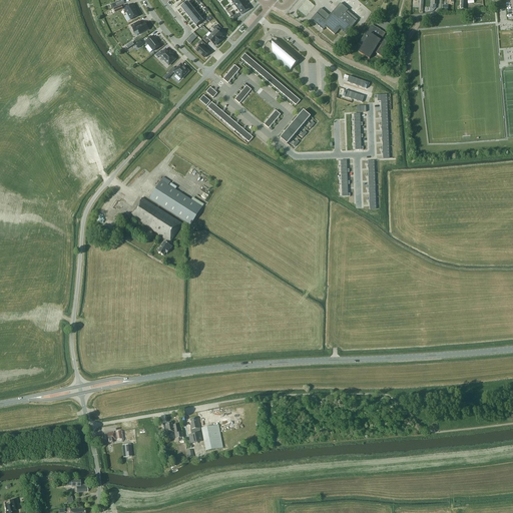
[(242,0),(239,0),(233,4),(237,9),(245,4),(242,0)]
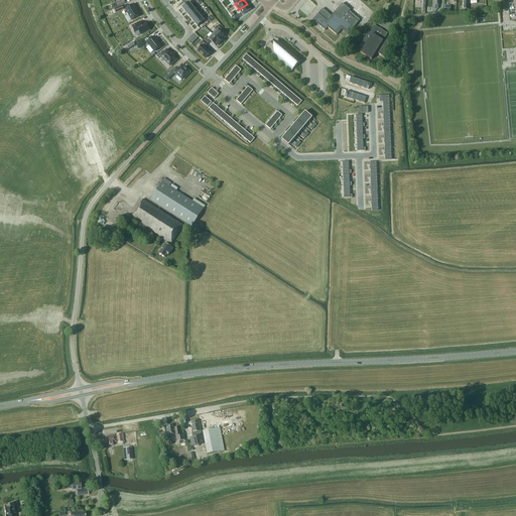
[(185,13),(192,7),(188,2),(182,8),(185,11),(184,12),(185,13)]
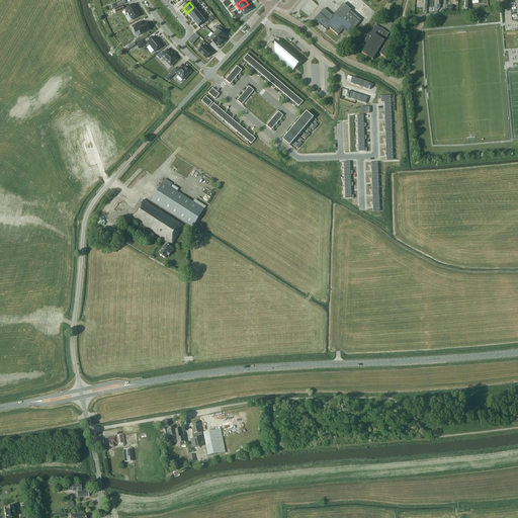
[(343,3),(332,16),(324,9),(314,20),(326,30),(329,28),(338,35),(343,29),(349,34),(359,22),(361,20),(350,11),(351,10),(343,3)]
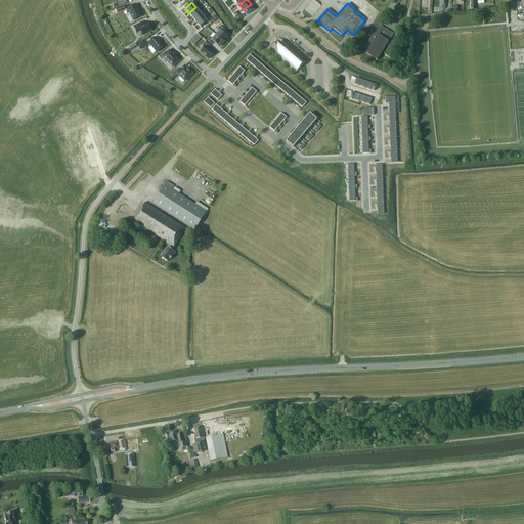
[(141,16),(137,9),(138,8),(136,4),(128,9),(134,20),(141,16)]
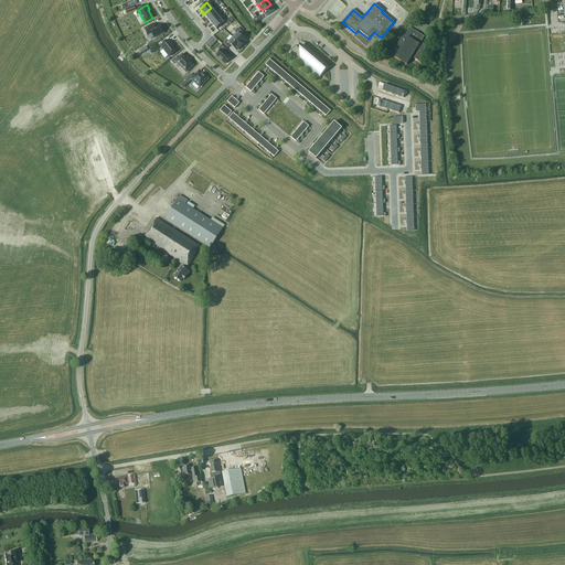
[(270,4),(262,10),(266,17),(275,10),(272,4),(270,4)]
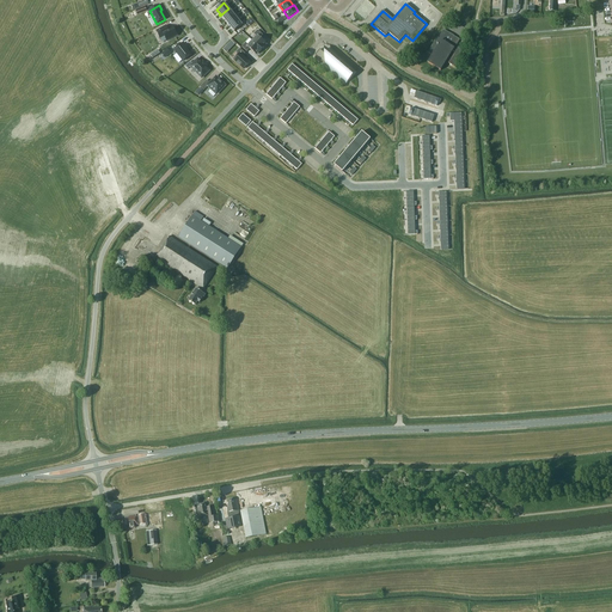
[(225,20),(233,14),(228,8),(220,16),(220,17),(221,16),(225,20)]
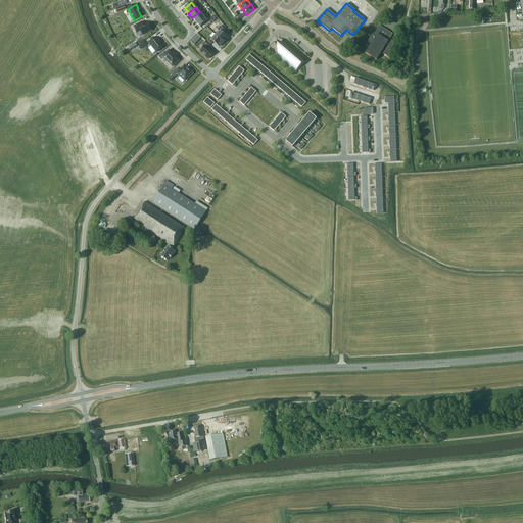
[(195,22),(203,16),(199,12),(192,17),(195,21),(195,22)]
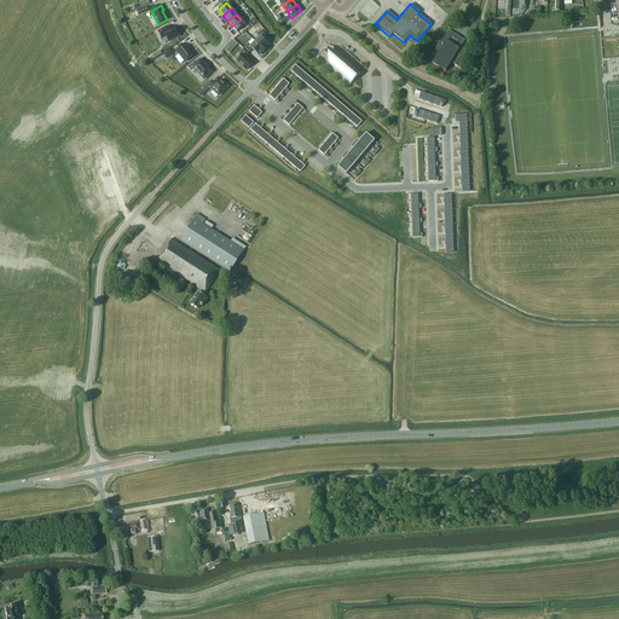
[(246,25),(241,19),(231,27),(232,28),(233,28),(237,33),(246,25)]
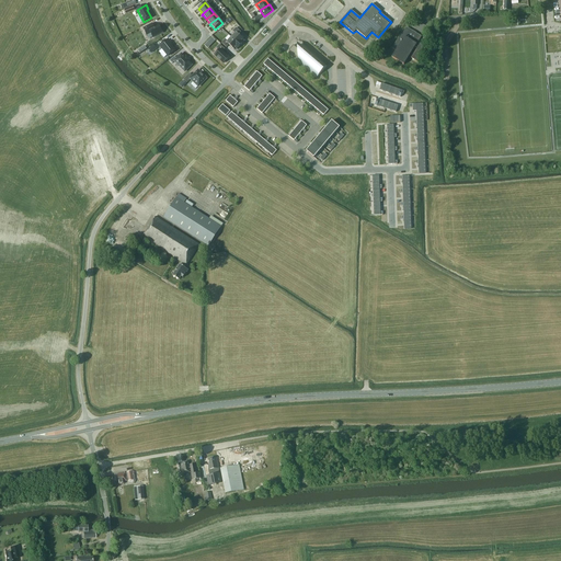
[(144,29),(147,35),(150,33),(152,37),(153,37),(156,36),(162,33),(158,25),(155,27),(152,24),(144,29)]
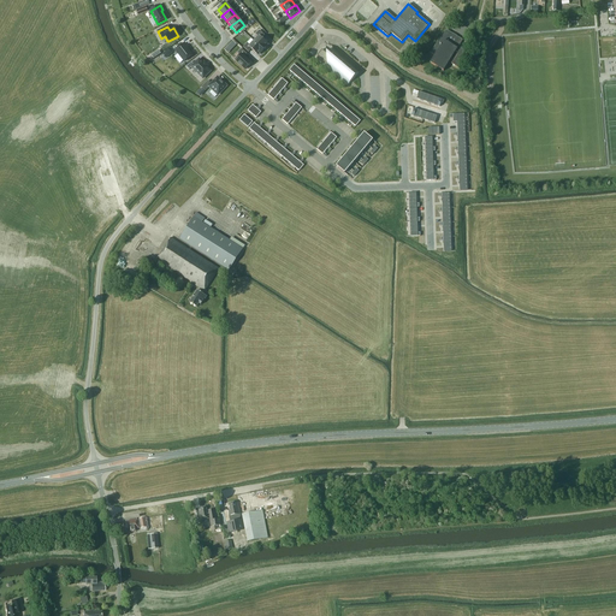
[(433,54),(428,64),(445,72),(462,39),(444,29),(432,54),(433,54)]
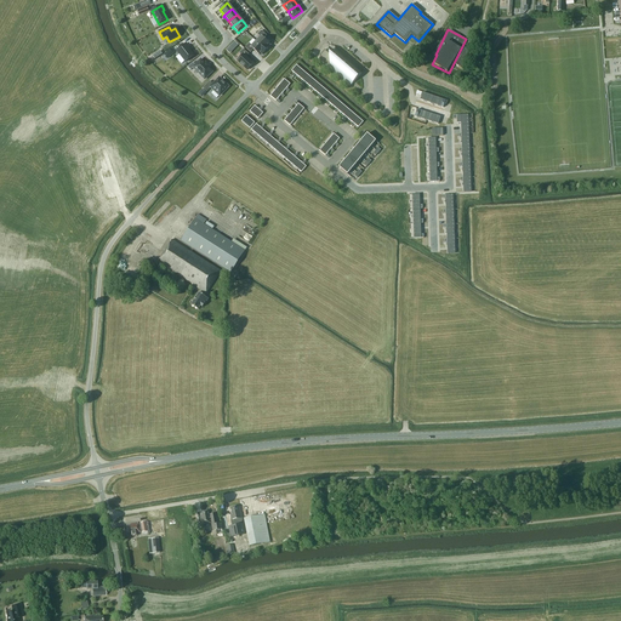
[(261,38),(256,41),(266,51),(269,47),(268,46),(271,45),(263,39),(267,35),(262,30),(257,35),(261,38)]
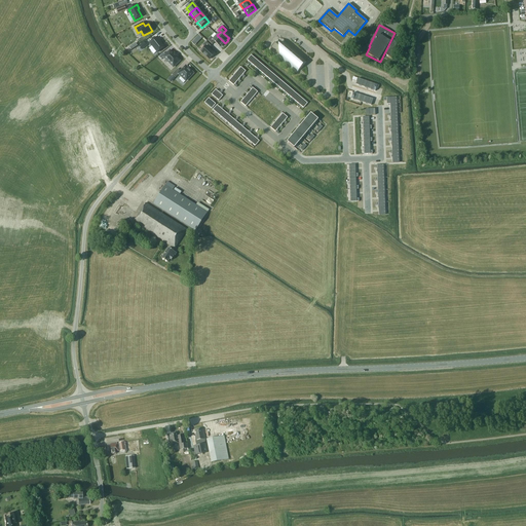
[(211,37),(208,40),(213,45),(215,42),(220,47),(221,46),(222,46),(225,43),(217,35),(213,39),(211,37)]
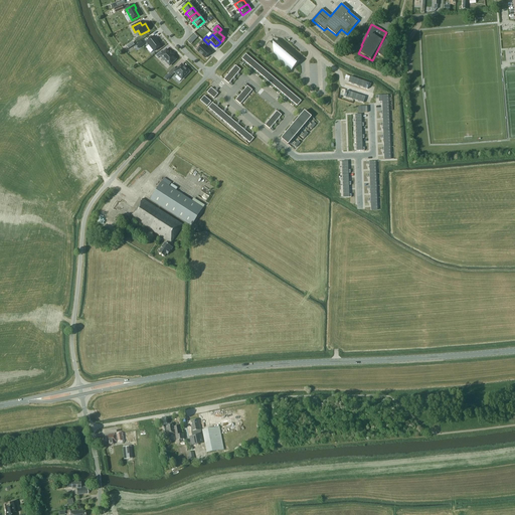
[(153,37),(147,42),(154,52),(161,46),(156,41),(157,40),(154,36),(153,37)]
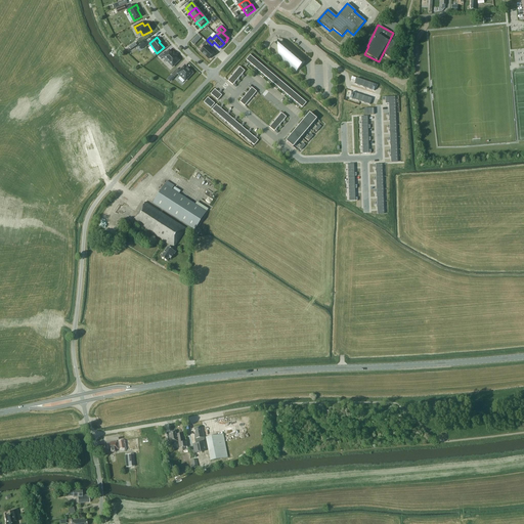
[(392,39),(385,54),(391,57),(398,42),(392,39)]
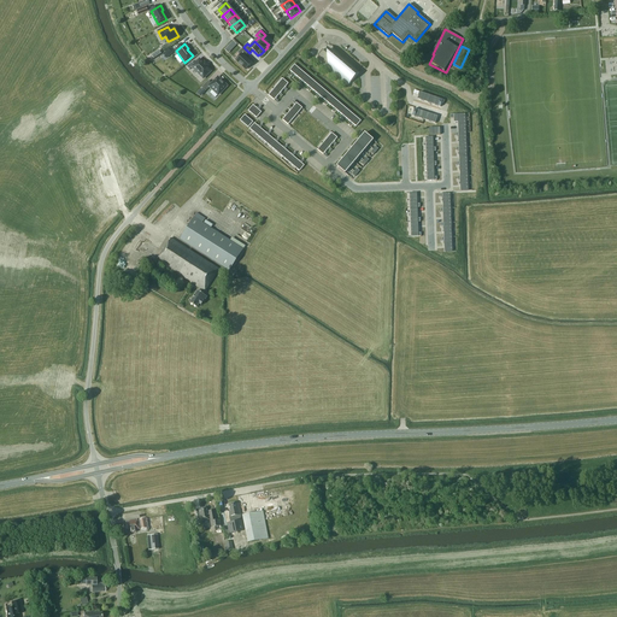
[(329,68),(348,84),(360,71),(333,48),(327,53),(323,50),(317,56),(330,66),(329,68)]
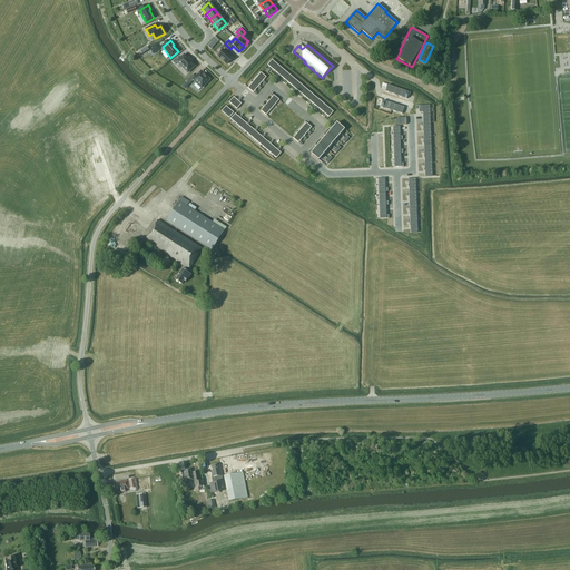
[(223,52),(218,57),(227,65),(232,60),(226,53),(228,51),(224,47),(220,50),(223,52)]
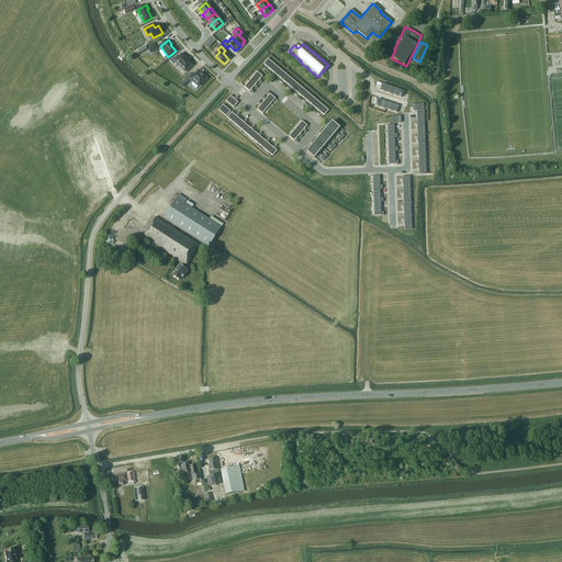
[(175,57),(170,60),(172,64),(176,62),(186,71),(192,65),(181,54),(177,59),(175,57)]
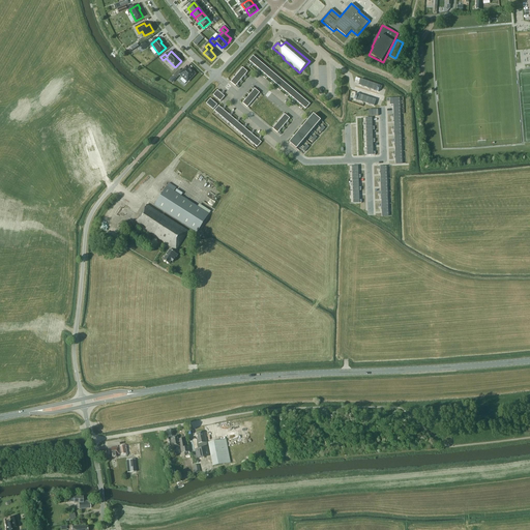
[(253,56),(248,61),(252,62),(249,65),(251,66),(253,63),(256,66),(260,62),(253,56)]
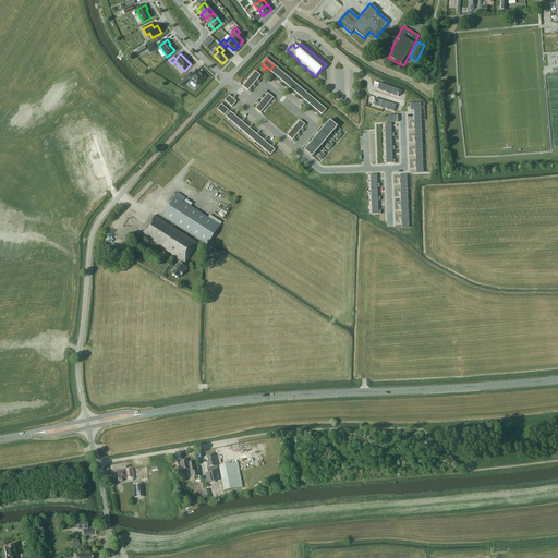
[(274,65),(269,70),(273,72),(270,75),(271,76),(274,73),(277,76),(281,72),(274,65)]
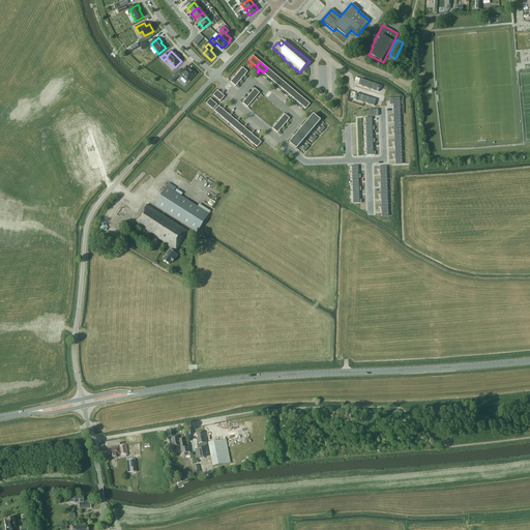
[(187,82),(195,75),(187,67),(182,72),(179,69),(173,76),(176,79),(180,75),(187,82)]
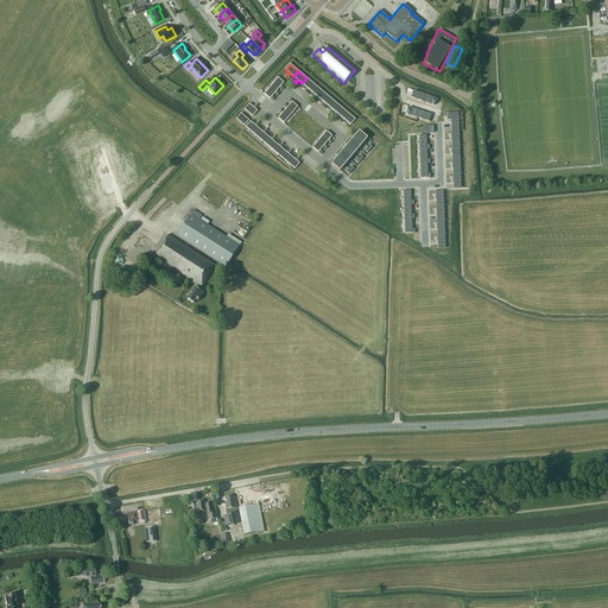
[(279,77),(274,83),(279,88),(283,90),(284,89),(280,87),(284,82),(279,77)]
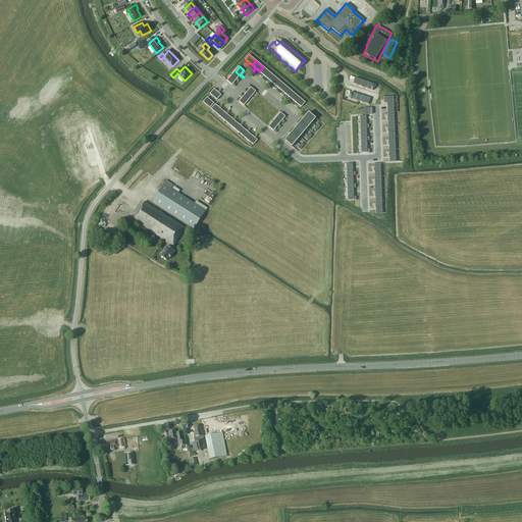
[(263,67),(259,71),(262,73),(260,75),(261,76),(263,74),(266,77),(270,72),(263,67)]
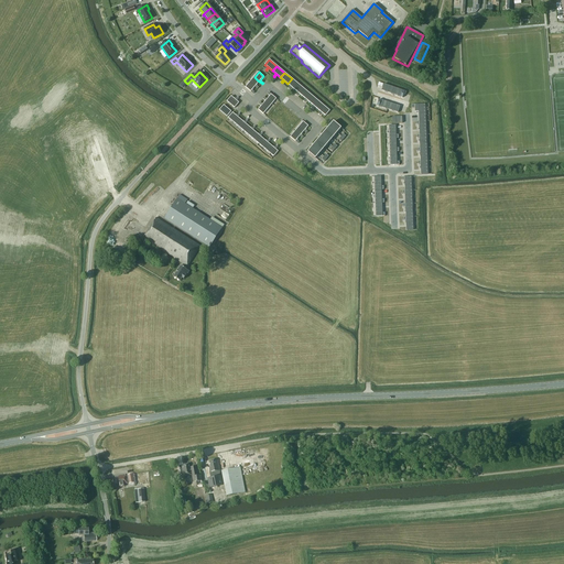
[(255,77),(250,83),(255,87),(258,89),(259,88),(259,87),(256,86),(259,82),(255,77)]
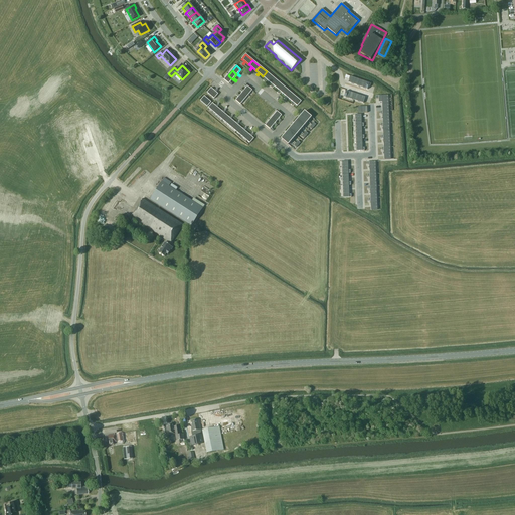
[(267,71),(263,76),(265,78),(263,80),(265,81),(267,79),(270,82),(274,77),(267,71)]
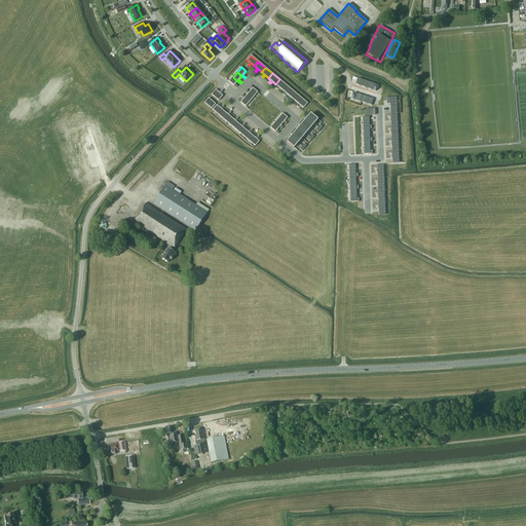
[(233,77),(229,81),(234,85),(236,87),(237,86),(235,84),(237,81),(233,77)]
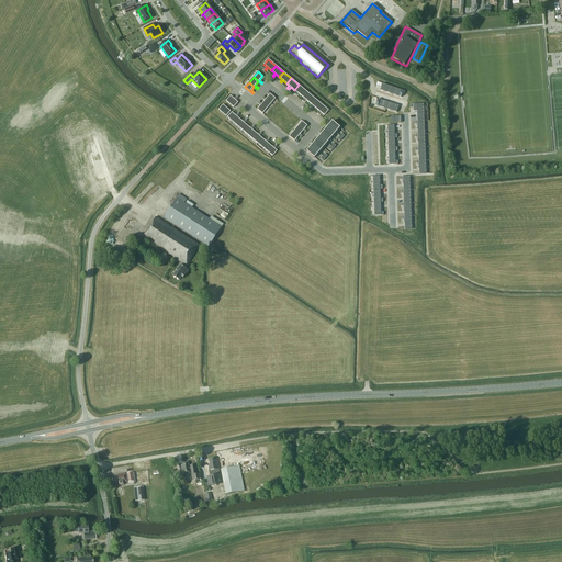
[(382,83),(380,90),(400,97),(402,90),(382,83)]
